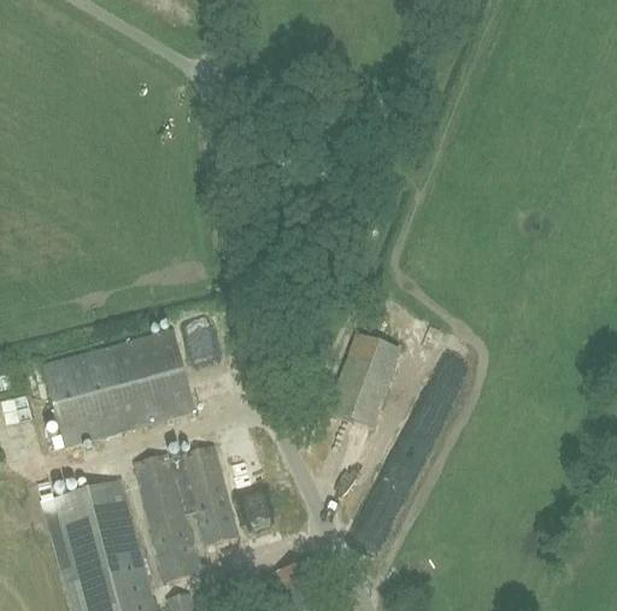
[(65,445),(195,409),(174,328),(42,363),(65,445)]
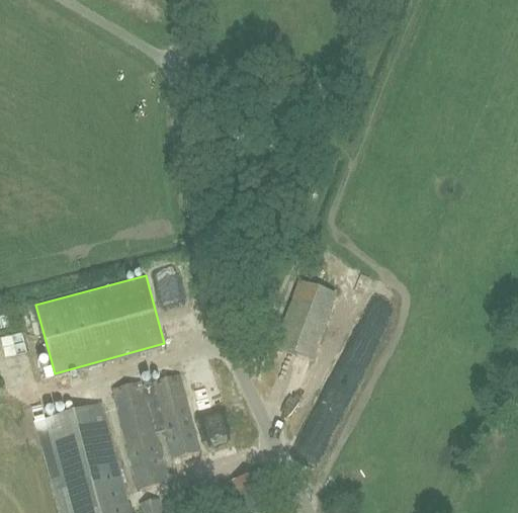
[(287,279),(287,290),(309,289),(308,278),(287,279)]
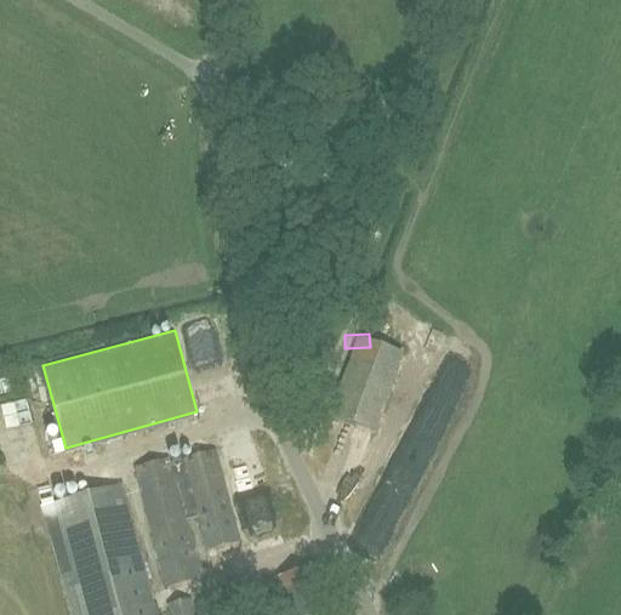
[(208,548),(240,540),(215,449),(171,460),(170,456),(136,465),(167,585),(201,576),(187,518),(199,514),(208,548)]
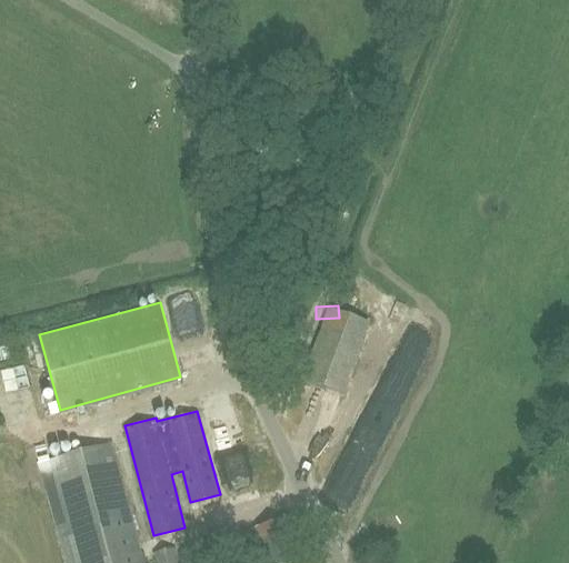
[(147,562),(135,515),(132,515),(112,442),(50,458),(78,562),(147,562)]
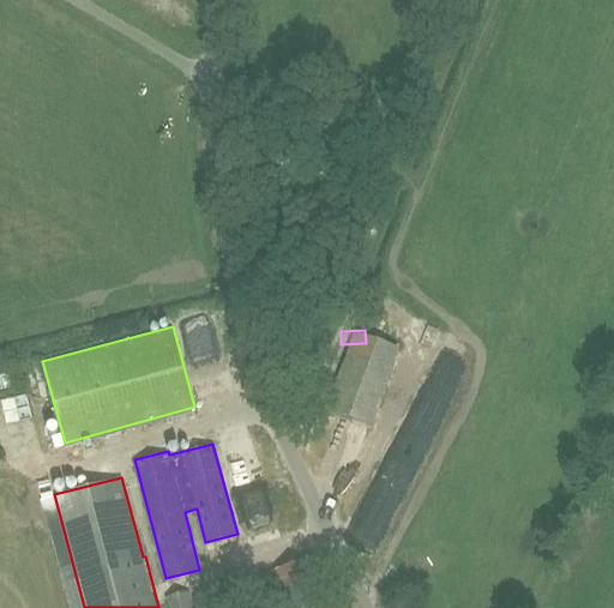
[(168,607),(196,607),(192,589),(166,595),(168,607)]
